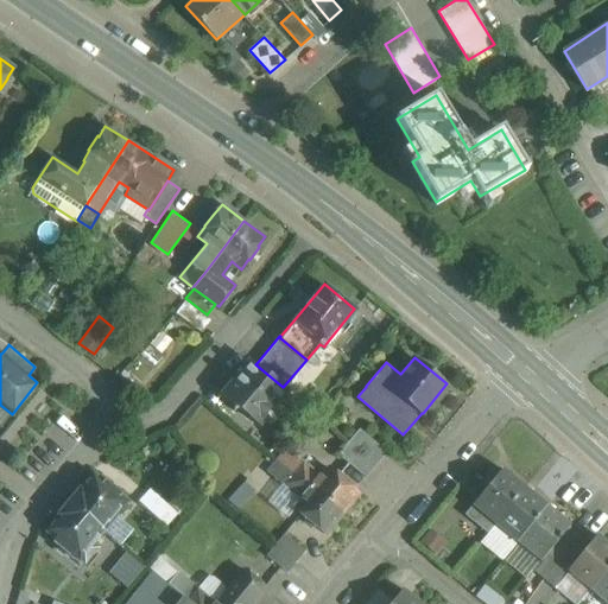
[(283,387),(255,364),(257,363),(251,360),(222,394),(233,402),(233,408),(240,408),(258,423),(286,388),(284,386),(283,387)]
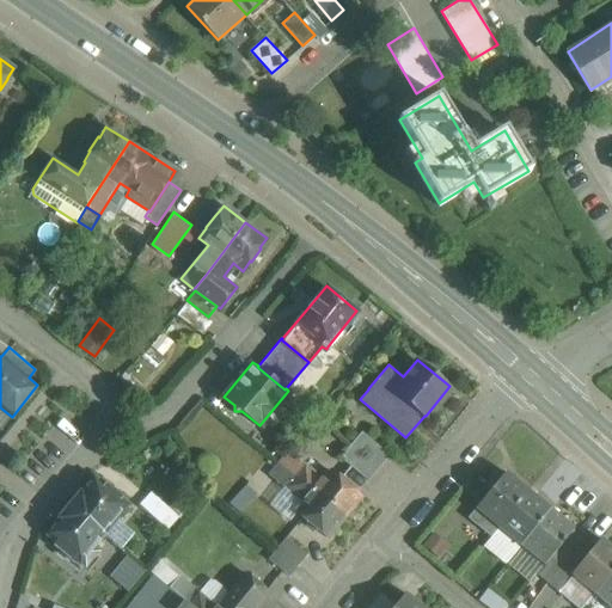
[(389,453),(361,430),(350,443),(378,466),(389,453)]
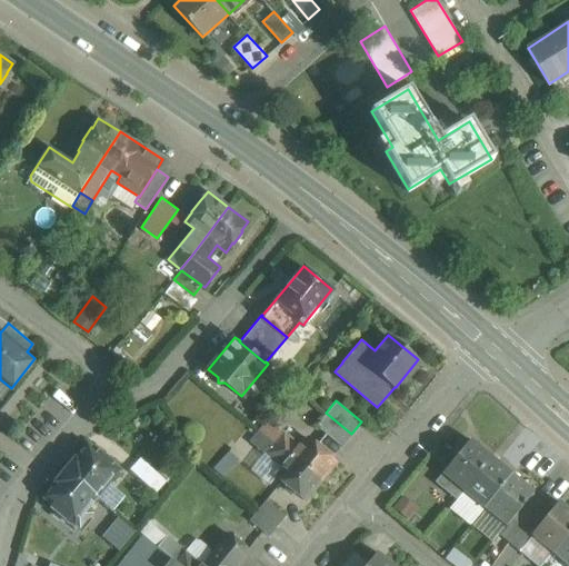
[(351,434),(326,413),(316,424),(341,446),(351,434)]
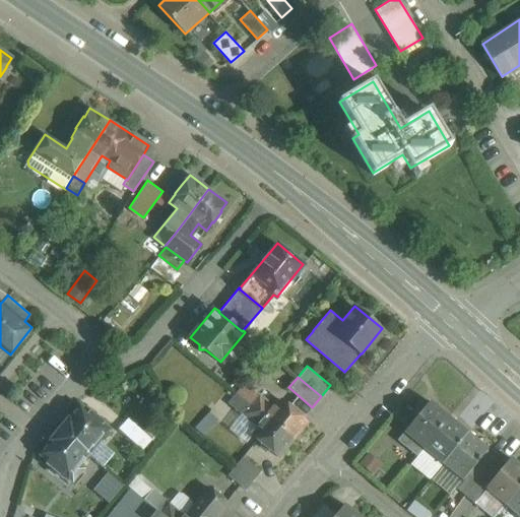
[(275,407),(246,383),(238,393),(244,398),(293,438),(307,421),(299,413),(299,412),(289,405),(288,406),(281,400),(275,407)]
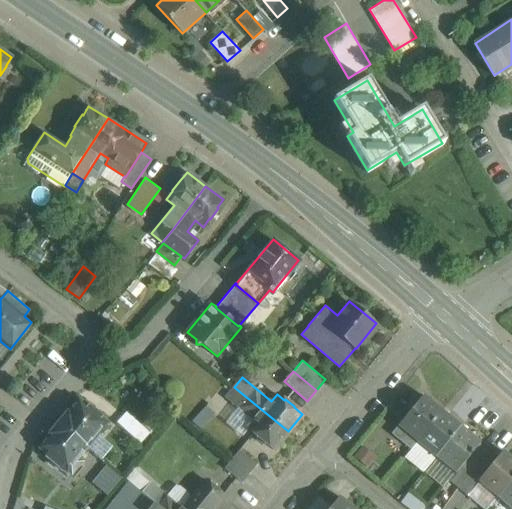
[(234,387),(226,397),(232,401),(240,392),(234,387)]
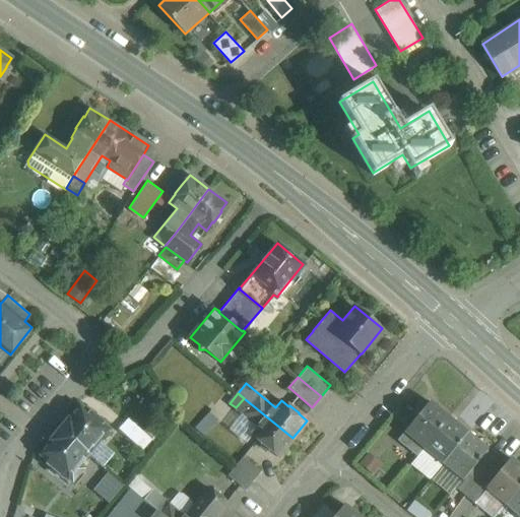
[(293,438),(244,398),(236,407),(259,427),(253,435),(261,441),(260,442),(269,449),(270,448),(278,455),(293,438)]
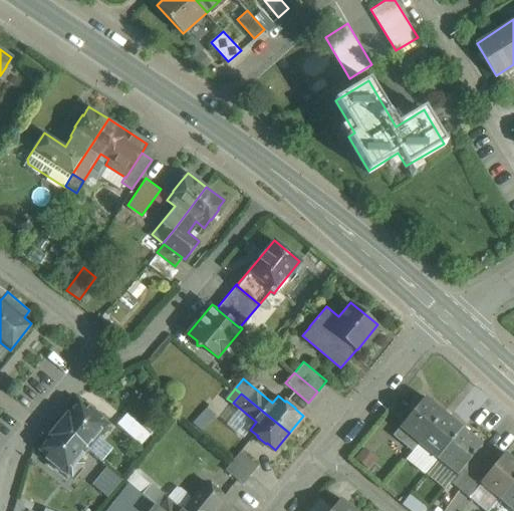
[(425,396),(400,427),(419,442),(444,412),(425,396)]
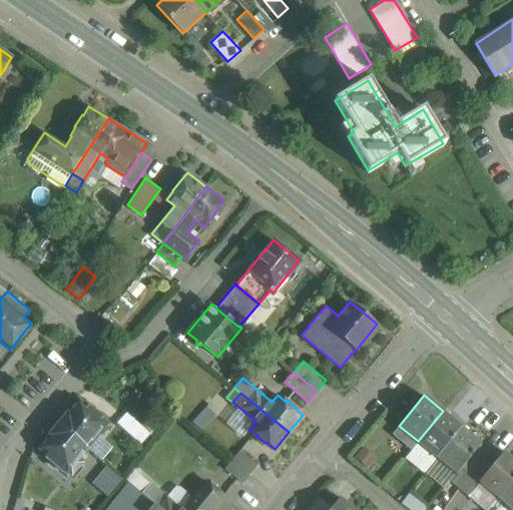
[(85,406),(78,400),(69,410),(68,410),(58,423),(86,446),(105,422),(99,418),(101,416),(87,404),(85,406)]
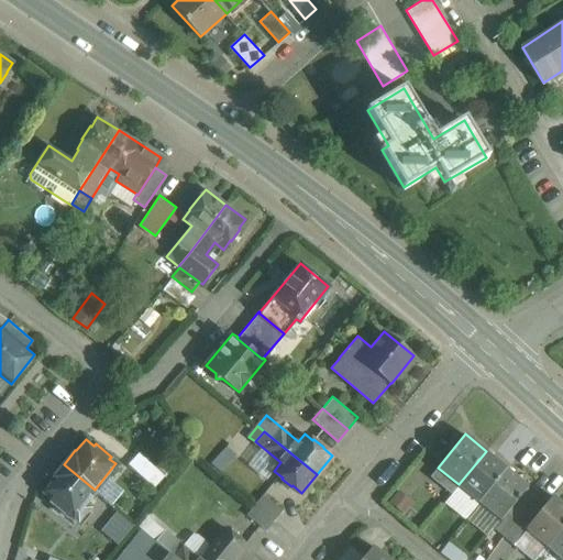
[(225,446),(211,462),(220,470),(235,453),(225,446)]
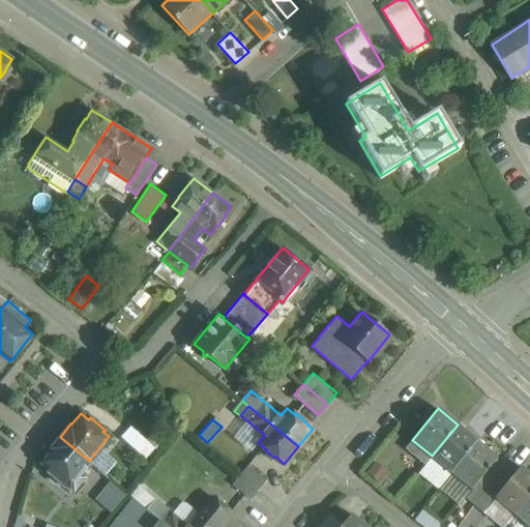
[(458,425),(432,456),(450,471),(476,440),(458,425)]
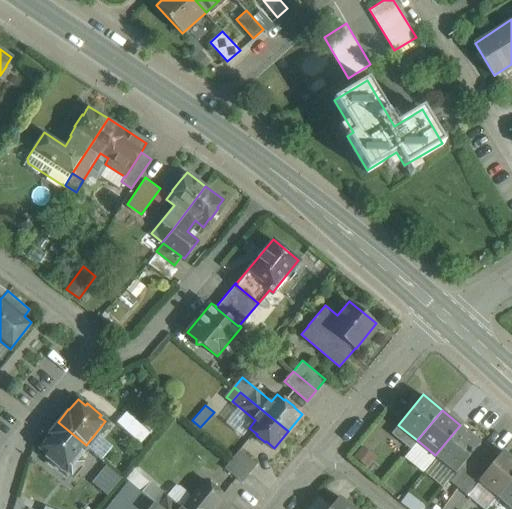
[(86,445),(58,422),(47,434),(48,435),(39,446),(47,453),(45,455),(59,466),(61,464),(67,469),(86,445)]
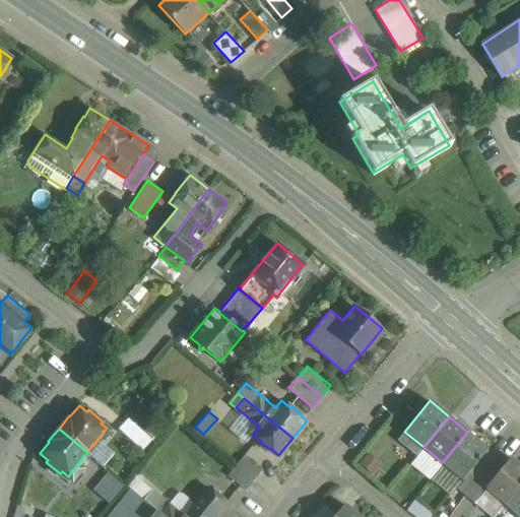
[(467,432),(442,462),(462,478),(471,468),(486,450),(488,448),(467,432)]
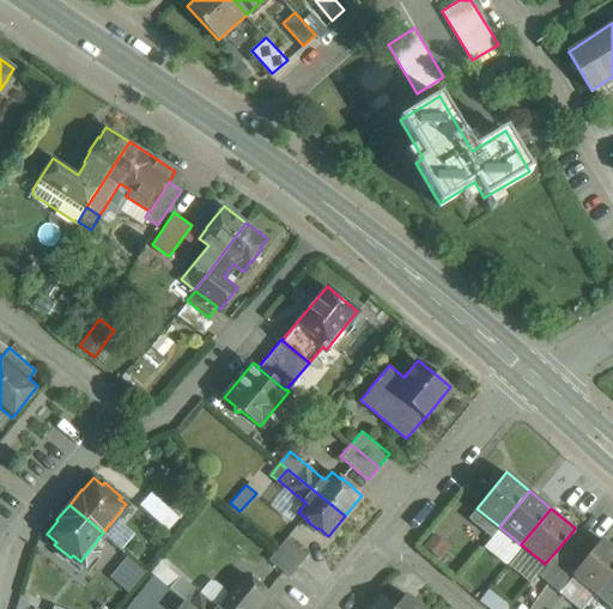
[(574,530),(556,552),(566,560),(583,539),(574,530)]
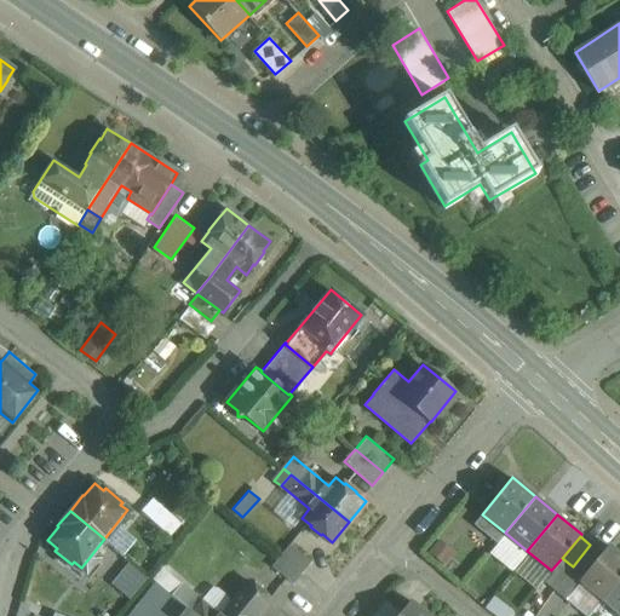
[(311,560),(290,542),(280,553),(302,571),(311,560)]
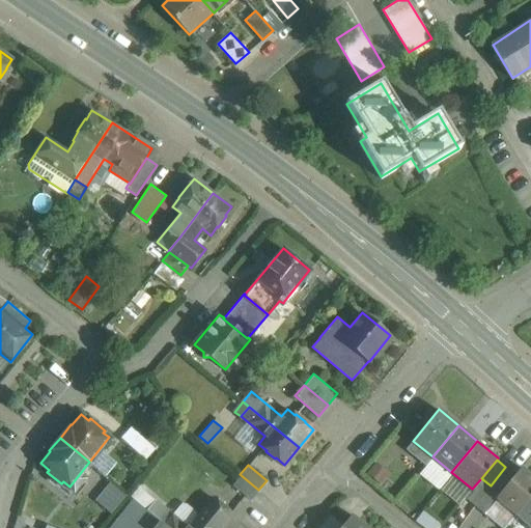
[(499,493),(495,498),(514,515),(530,494),(530,473),(522,466),(514,474),(499,493)]
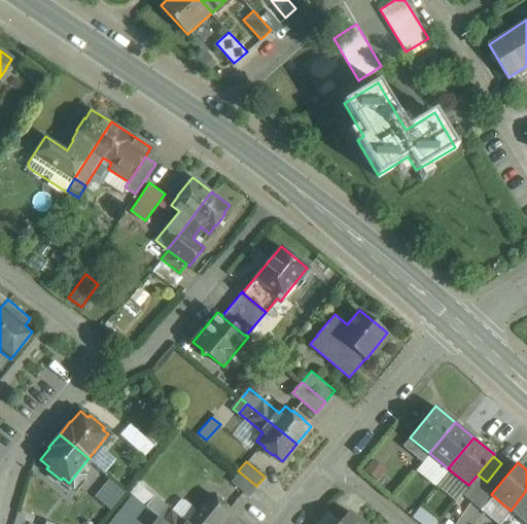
[(501,463),(487,482),(495,489),(511,470),(501,463)]
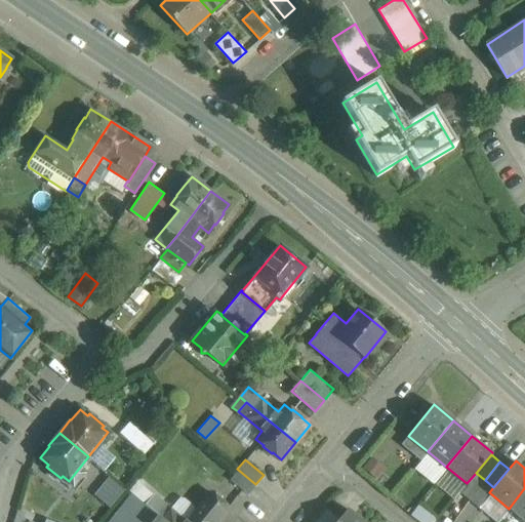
[(255,484),(237,469),(230,478),(248,493),(255,484)]
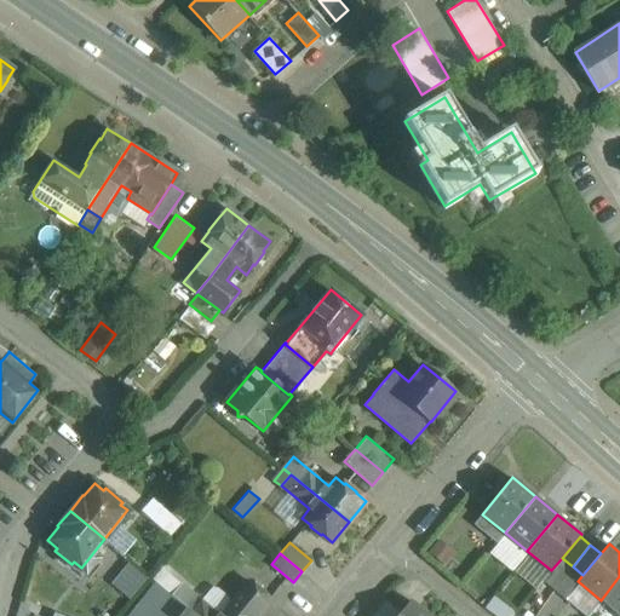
[(551,570),(544,580),(555,588),(573,566),(562,558),(551,570)]
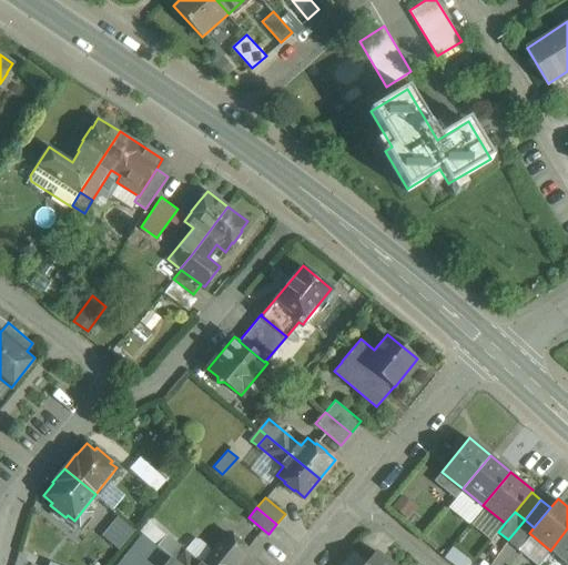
[(525,520),(508,540),(517,547),(529,533),(534,527),(525,520)]
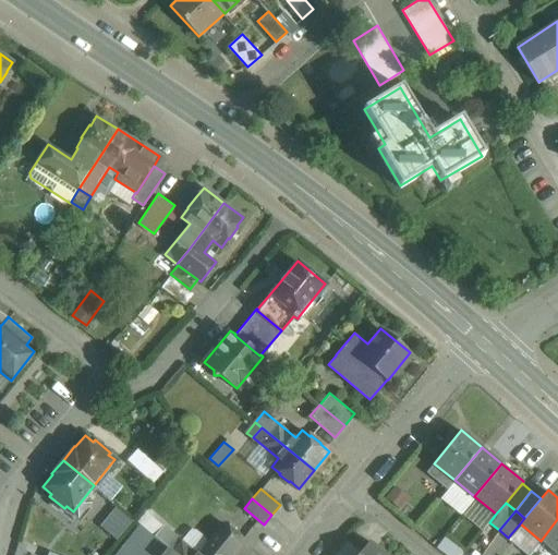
[(557,519),(541,541),(557,554),(557,519)]
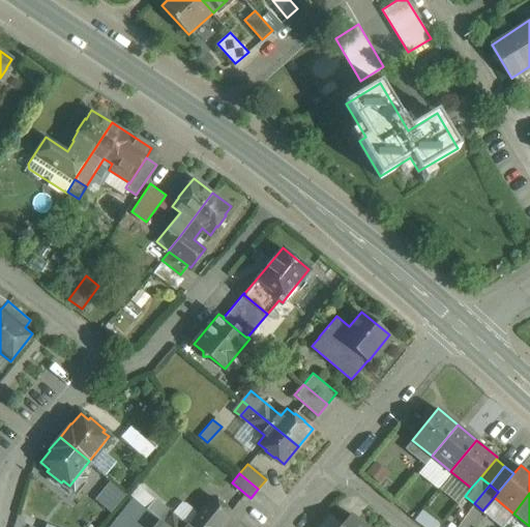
[(195,519),(189,526),(186,524),(183,526),(217,526),(231,511),(212,496),(194,518),(195,519)]
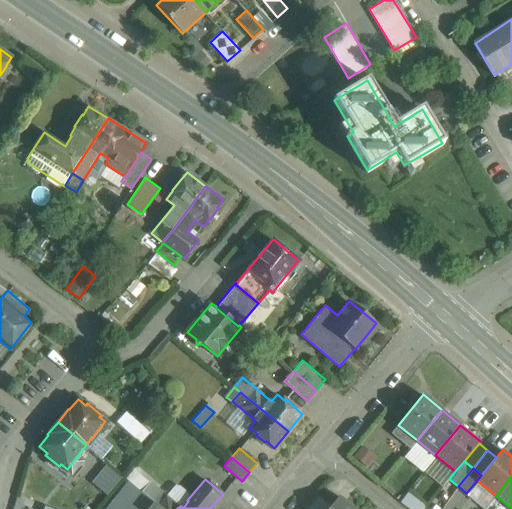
[(177,508),(180,506),(166,494),(158,504),(163,508),(177,508)]
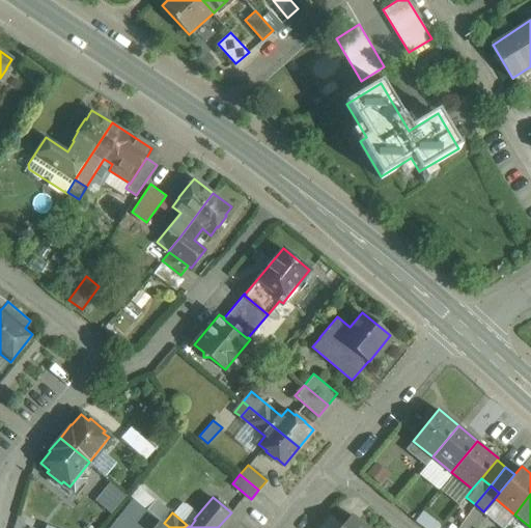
[(369,527),(353,513),(340,527),(369,527)]
